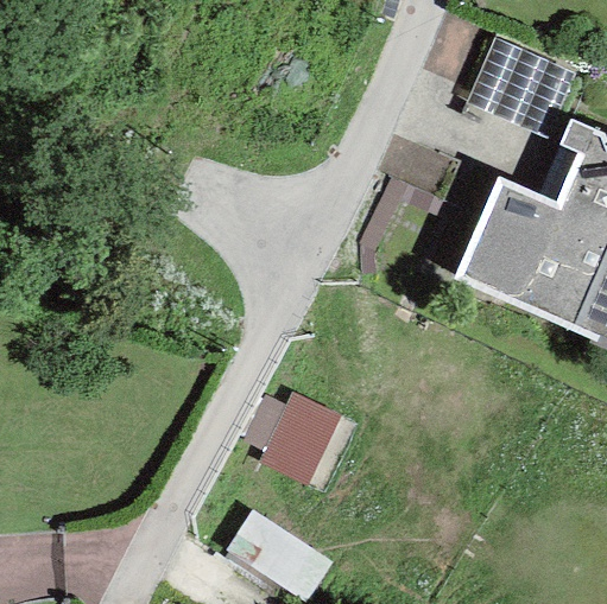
[(549,134),(574,72),(494,36),(466,100),(549,134)]
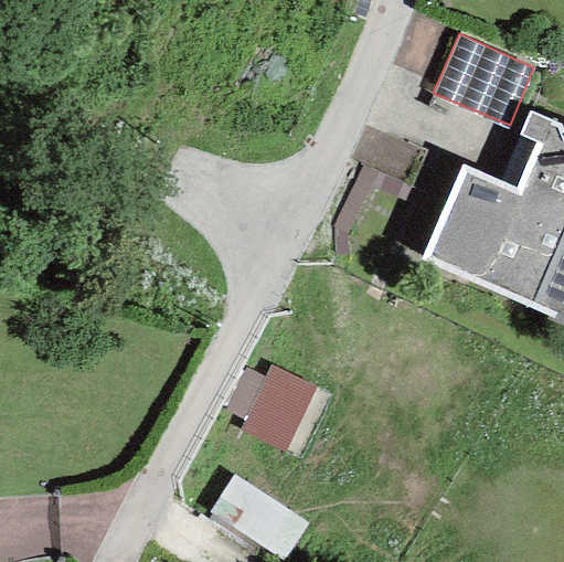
[(463,163),(422,260),(547,314),(545,317),(563,325),(563,124),(530,109),(519,133),(534,139),(517,184),(463,163)]
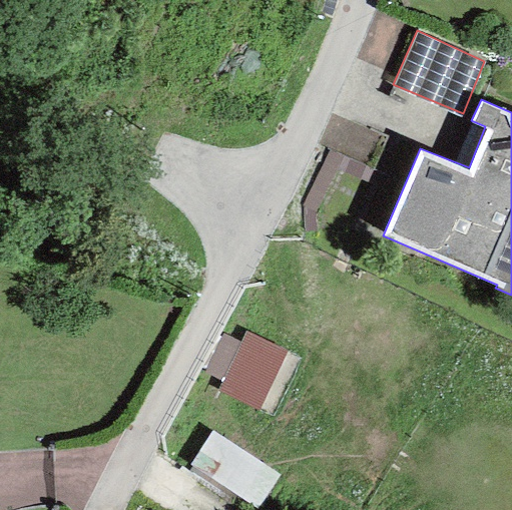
[(285,350),(246,332),(241,342),(223,379),(219,389),(259,407),(285,350)]
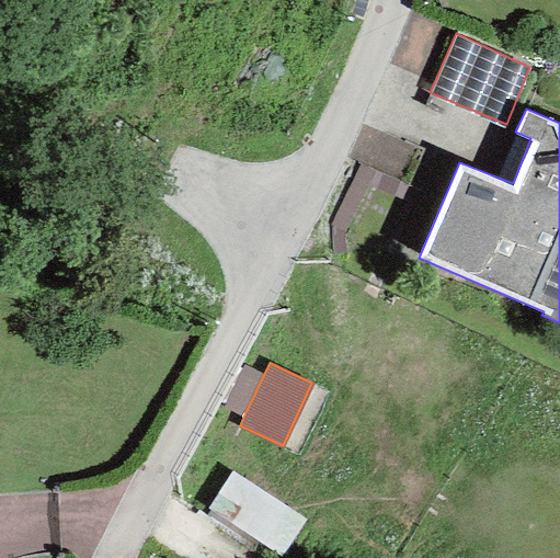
[(264,374),(244,364),(225,405),(244,414),(264,374)]
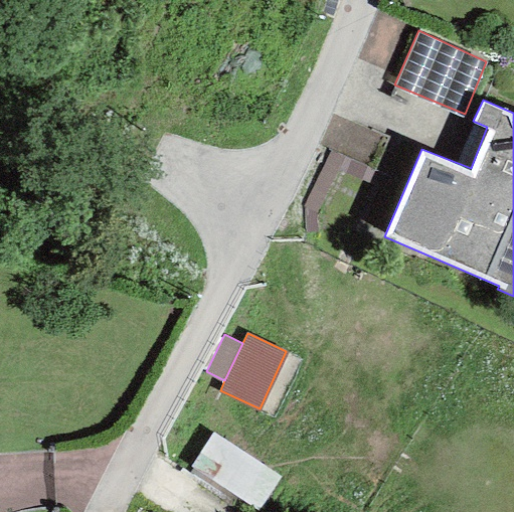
[(259,511),(283,475),(212,429),(188,465),(259,511)]
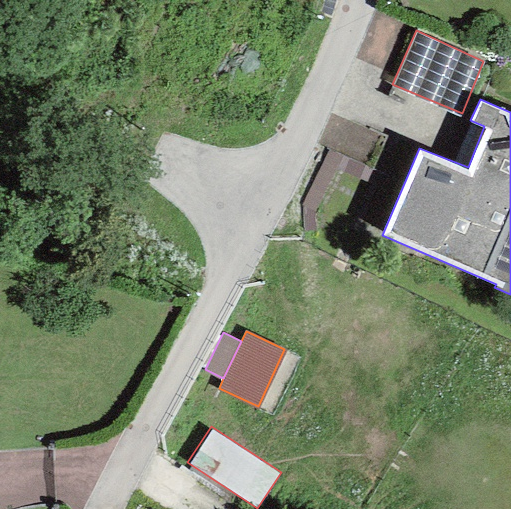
All buildings are outlined.
